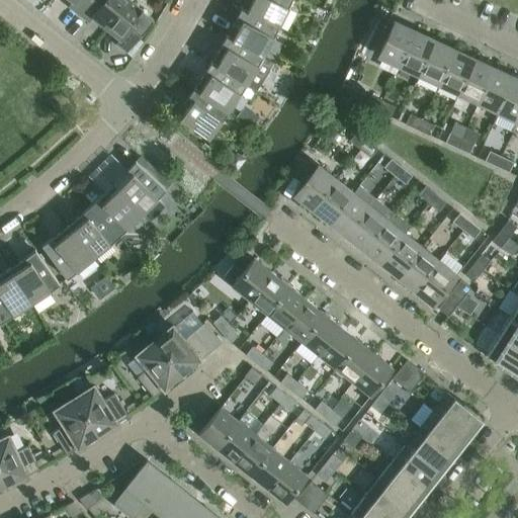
[(70,0),(73,2),(69,7),(79,15),(90,0),(70,0)]
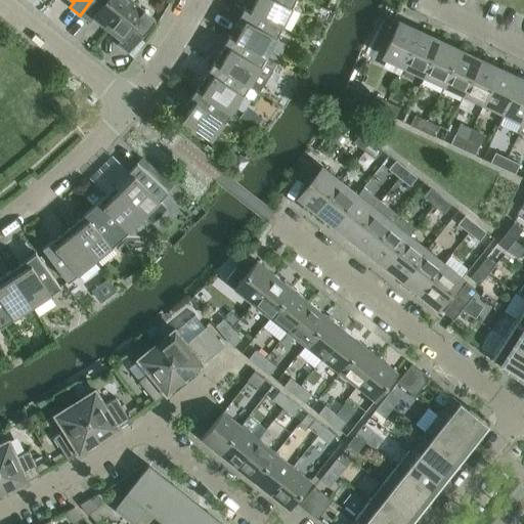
[(130,0),(91,0),(80,15),(90,23),(94,17),(107,29),(130,0)]
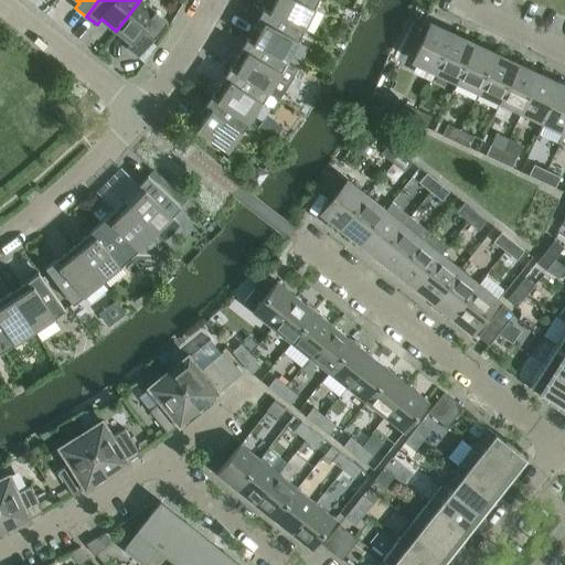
[(140,0),(116,31),(131,43),(127,49),(139,57),(168,22),(140,0)]
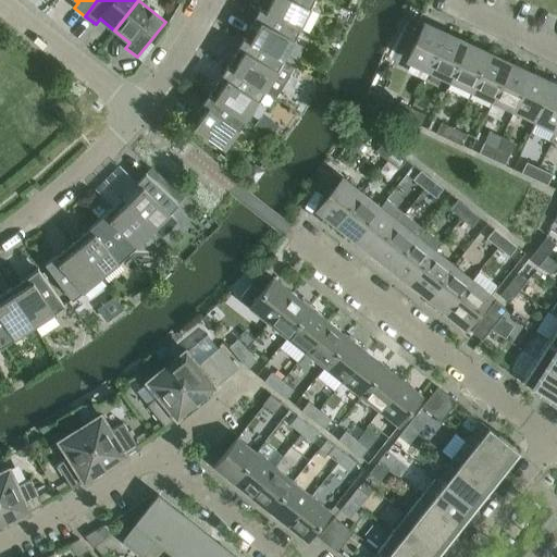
[(260,8),(260,9),(300,29),(310,8),(313,0),(264,0),(261,9),(260,8)]
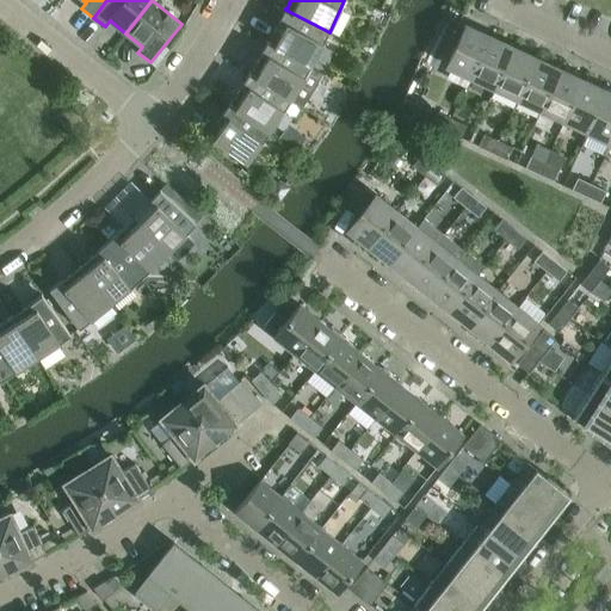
[(270,42),(269,41),(267,42),(310,67),(323,44),(323,43),(329,32),(285,10),(279,22),(281,23),(270,42)]
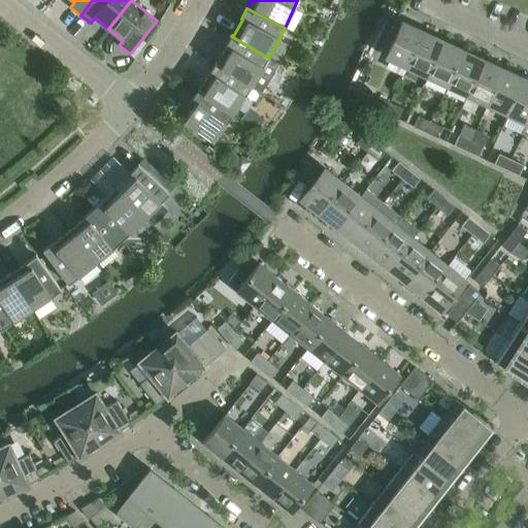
[(386,57),(407,67),(424,33),(401,22),(400,24),(401,24),(386,57)]
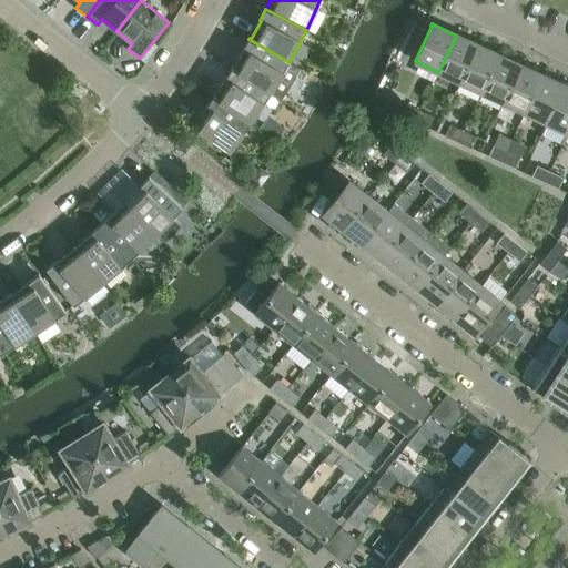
[(456,36),(438,72),(459,82),(477,46),(456,36)]
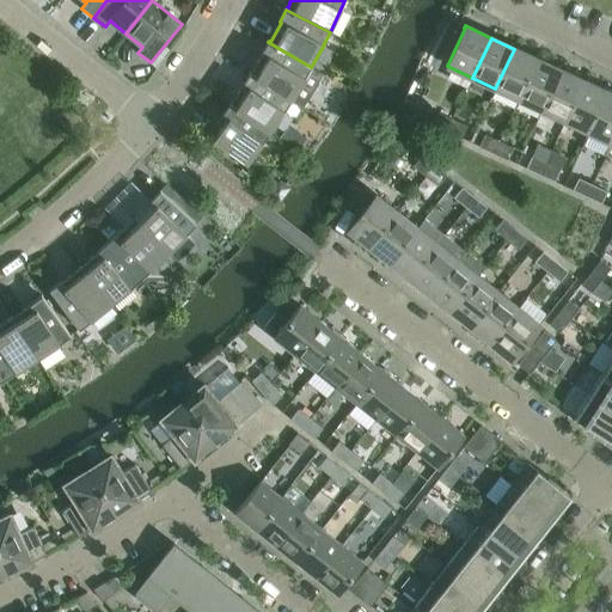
[(251,73),(250,73),(250,74),(292,101),(304,108),(324,73),(311,67),(268,42),(262,54),(263,55),(251,73)]
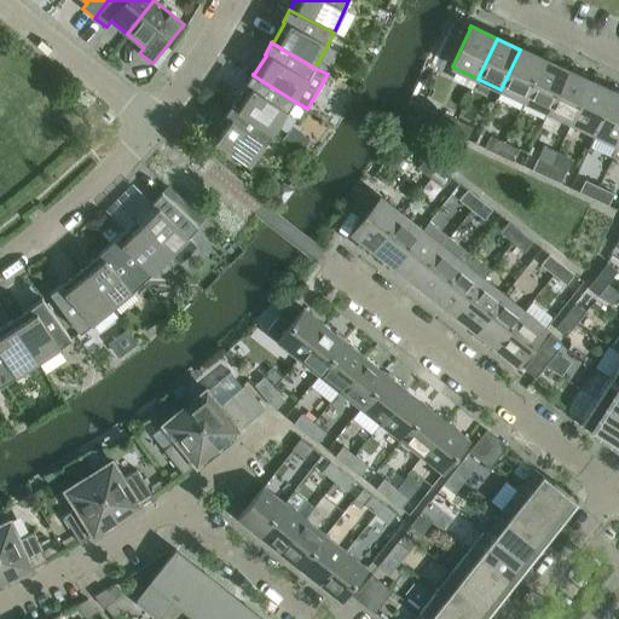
[(520,50),(501,90),(525,100),(544,61),(520,50)]
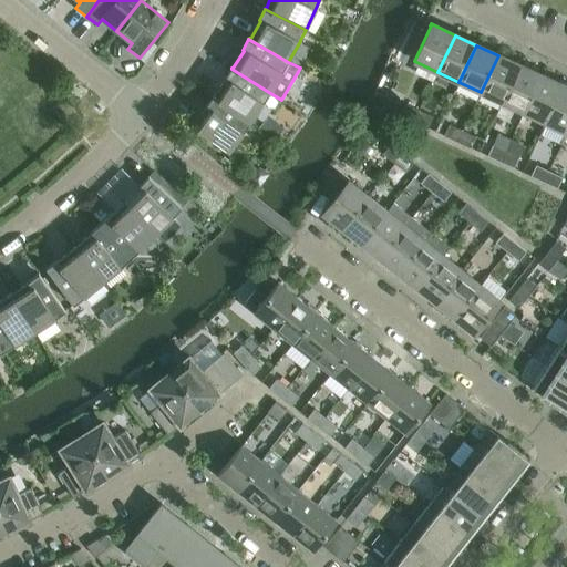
[(498,55),(481,92),(503,102),(519,65),(498,55)]
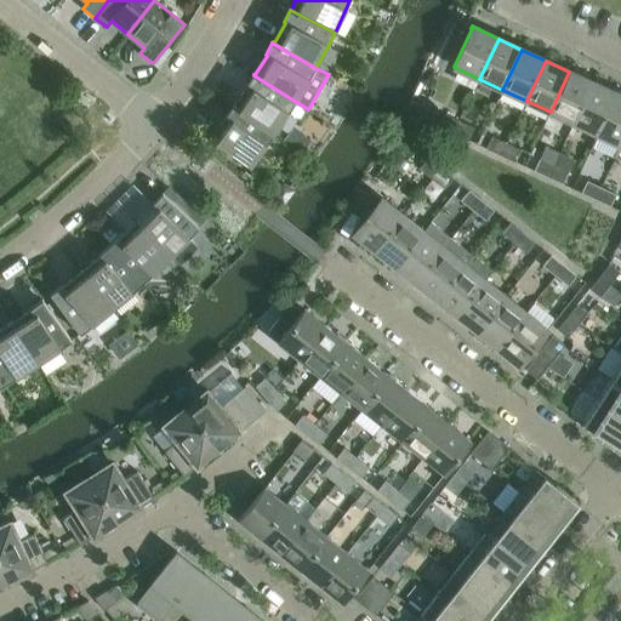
[(569,72),(551,112),(574,124),(593,83),(569,72)]
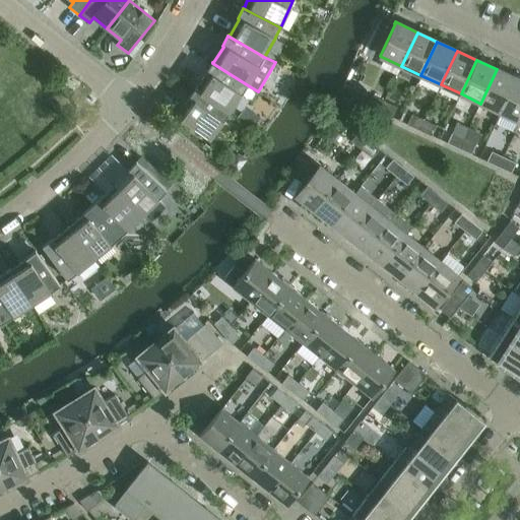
[(196,87),(195,88),(230,113),(242,94),(242,93),(248,85),(212,63),(206,72),(207,73),(196,88),(196,87)]
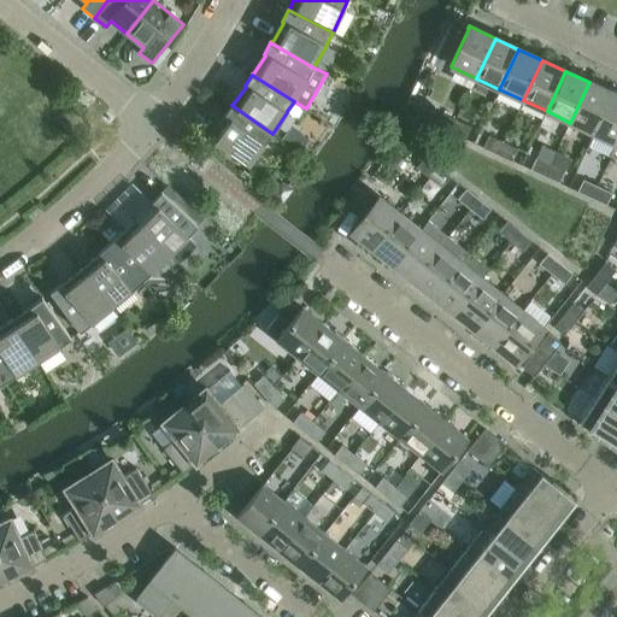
[(589,82),(570,123),(594,134),(612,93),(589,82)]
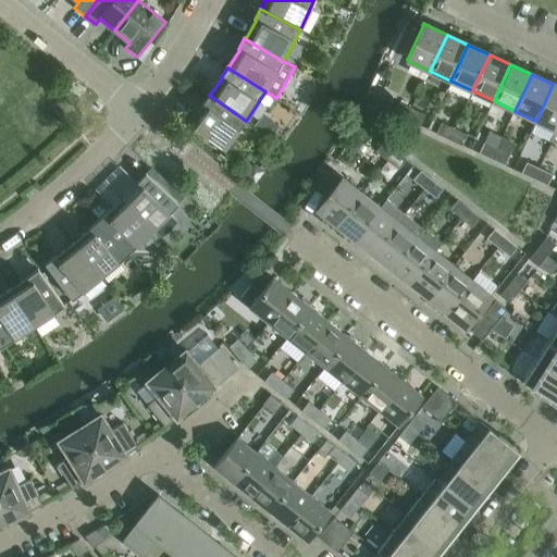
[(556,85),(553,84),(536,121),(531,133),(552,143),(556,131),(556,85)]
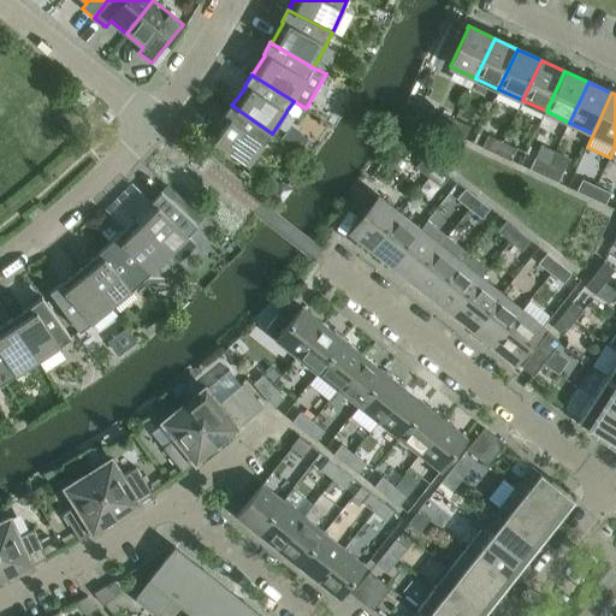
[(272,134),(231,105),(224,116),(224,117),(211,134),(208,136),(248,166),(265,144),(265,143),(272,134)]
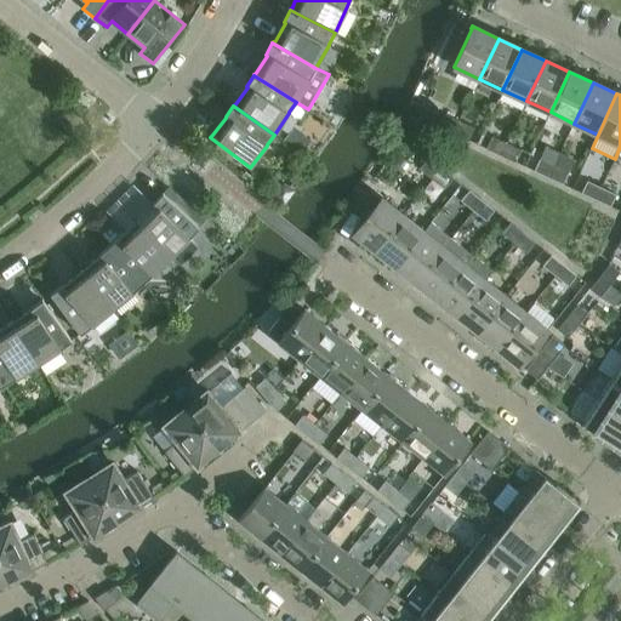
[(439,127),(454,134),(459,121),(445,115),(439,127)]
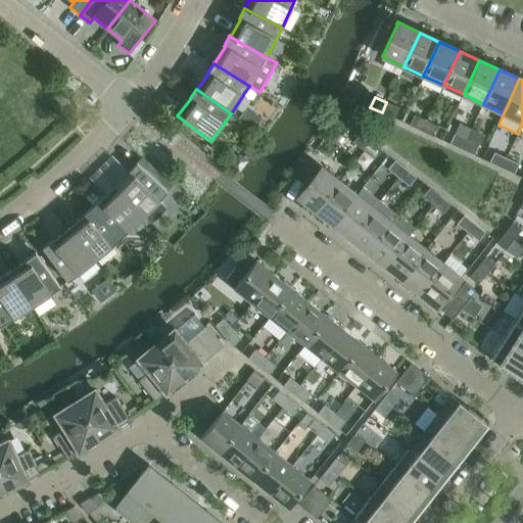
[(386,102),(382,112),(394,119),(398,108),(386,102)]
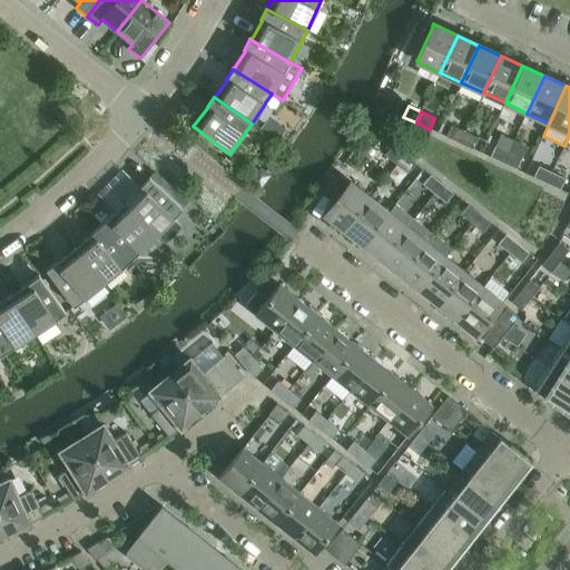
[(269,118),(261,130),(277,141),(285,129),(269,118)]
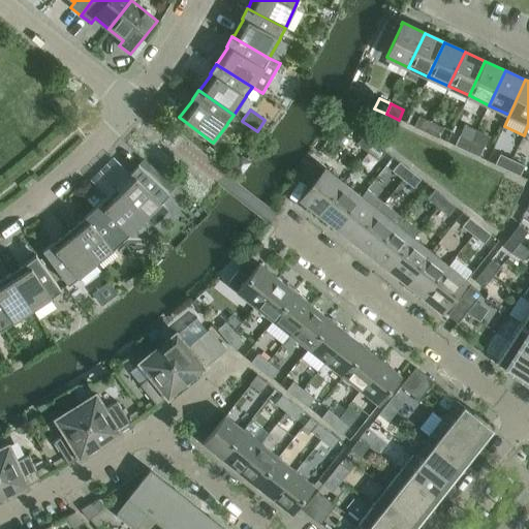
[(414,127),(427,133),(431,123),(418,117),(414,127)]
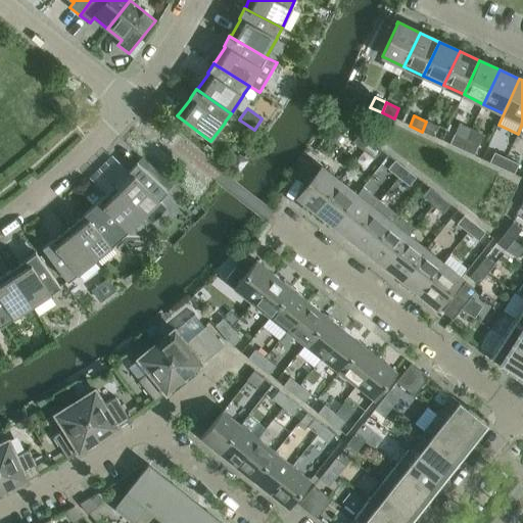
[(426,122),(422,132),(434,137),(438,127),(426,122)]
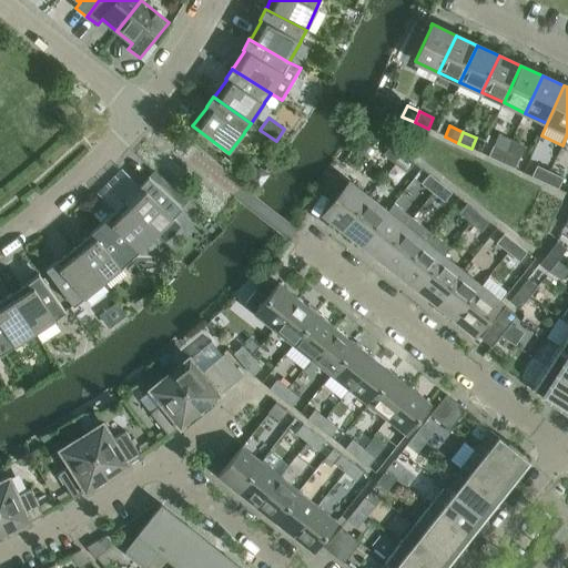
[(384,154),(395,163),(403,154),(392,145),(384,154)]
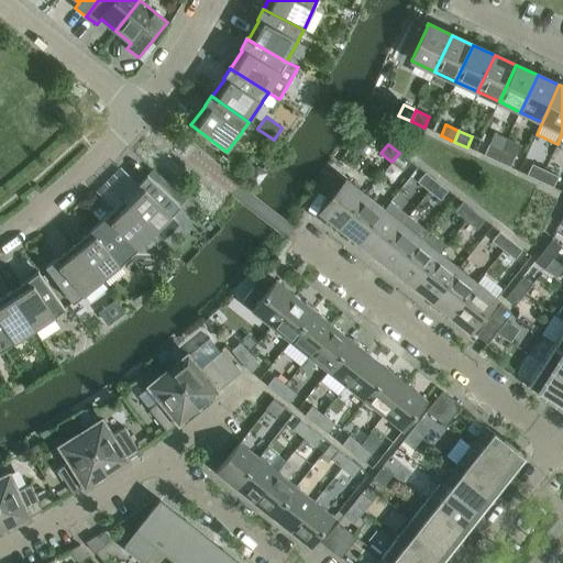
[(484,155),(497,162),(501,151),(489,144),(484,155)]
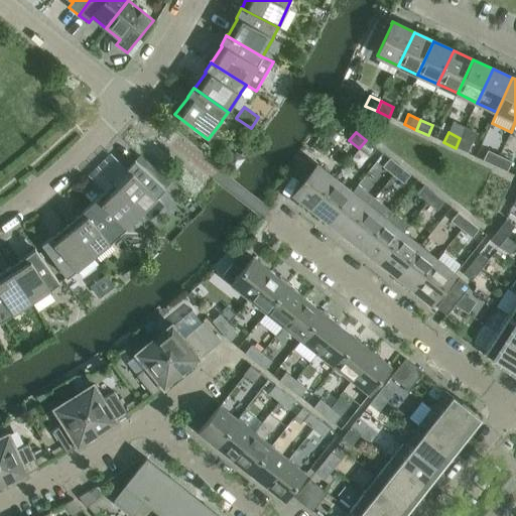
[(460,138),(456,148),(468,153),(472,143),(460,138)]
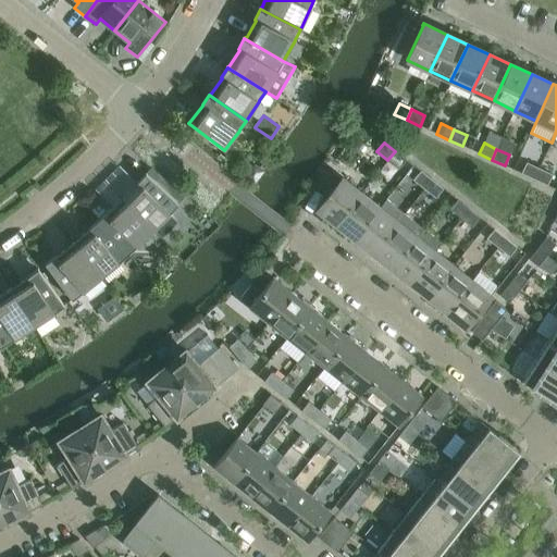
[(395,151),(387,160),(399,169),(407,160),(395,151)]
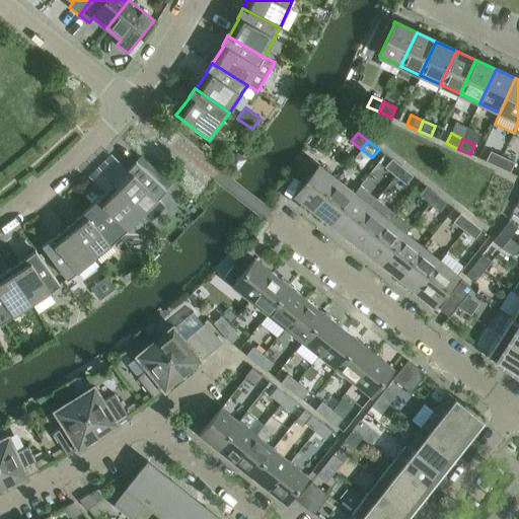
[(486,162),(498,167),(503,157),(491,152),(486,162)]
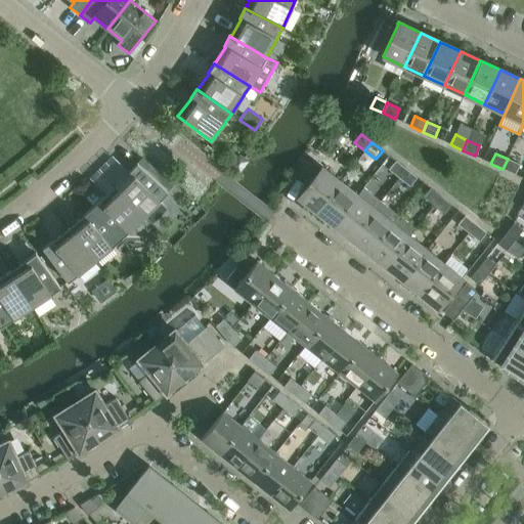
[(508,159),(503,169),(515,175),(520,165),(508,159)]
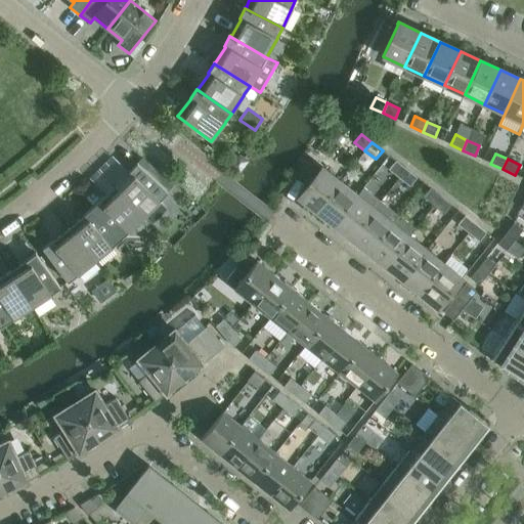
[(299,176),(309,184),(299,197),(298,195),(298,197),(316,212),(340,182),(321,168),(320,167),(312,161),(301,175),(301,174),(299,176)]
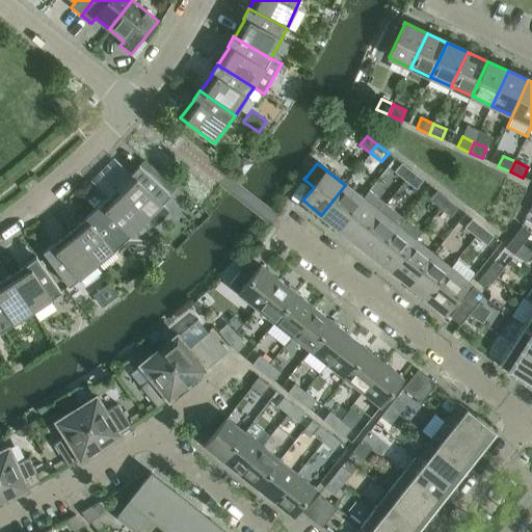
[(395,173),(405,181),(413,173),(402,163),(395,173)]
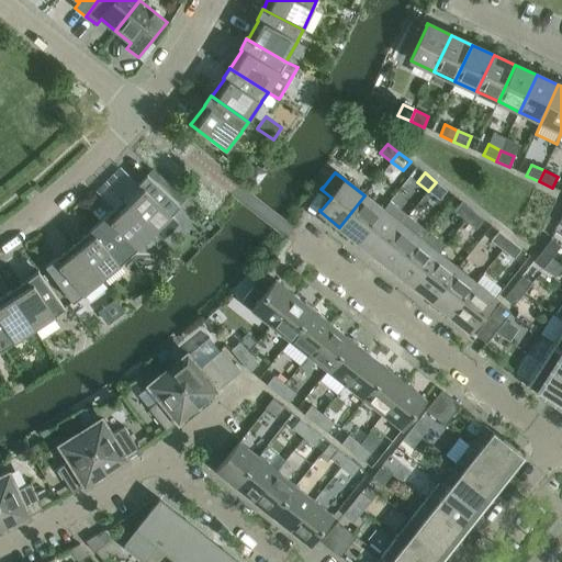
[(138,186),(124,201),(155,233),(171,215),(180,205),(147,176),(138,184),(138,186)]
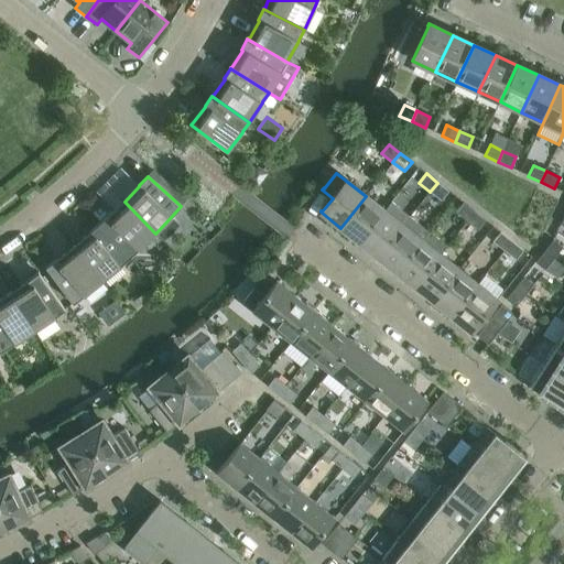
[(437,183),(430,192),(442,201),(448,192),(437,183)]
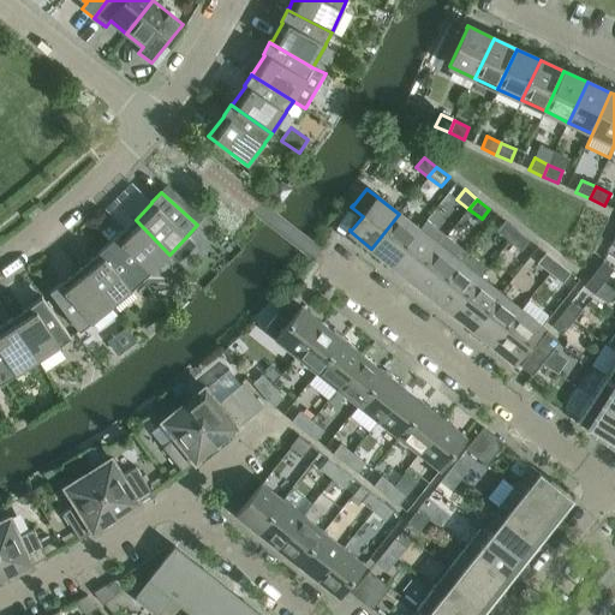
[(399,214),(371,249),(392,264),(419,230),(399,214)]
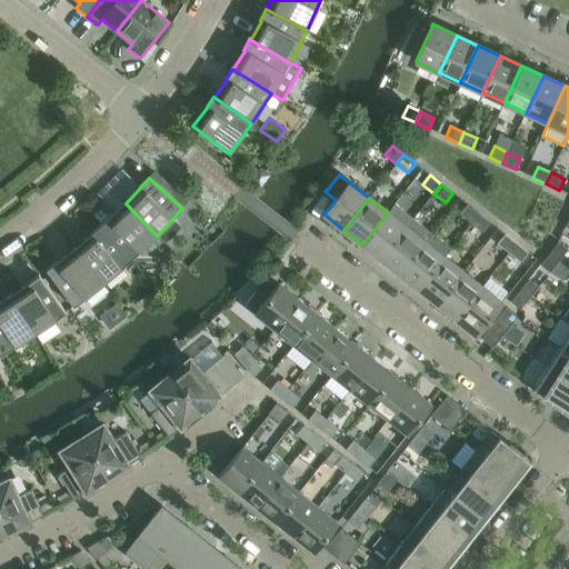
[(109,218),(100,226),(130,260),(139,252),(157,236),(126,203),(110,219),(109,218)]
